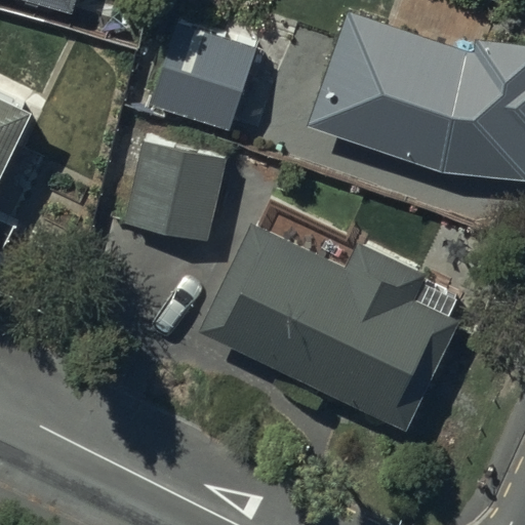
[(351,8),(311,125),(444,174),(524,179),(524,42),(478,39),(477,51),(470,50),(351,8)]
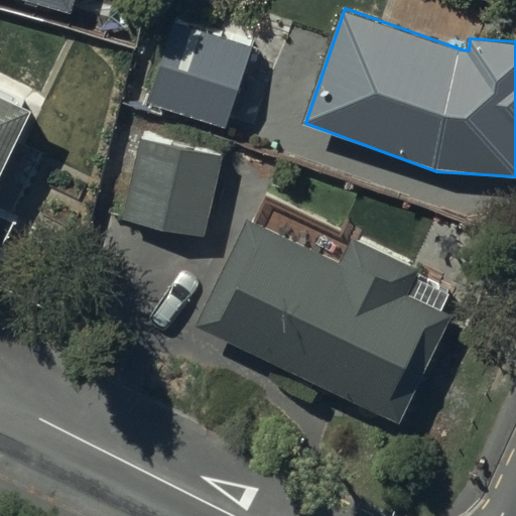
[(177,18),(150,102),(229,129),(233,118),(256,126),(271,85),(243,75),(254,44),(177,18)]
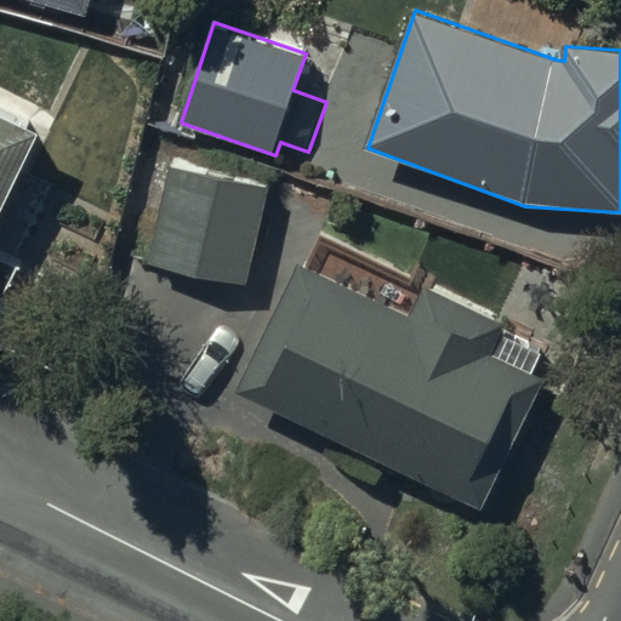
[(0,217),(28,161),(34,165),(57,118),(0,90),(0,217)]
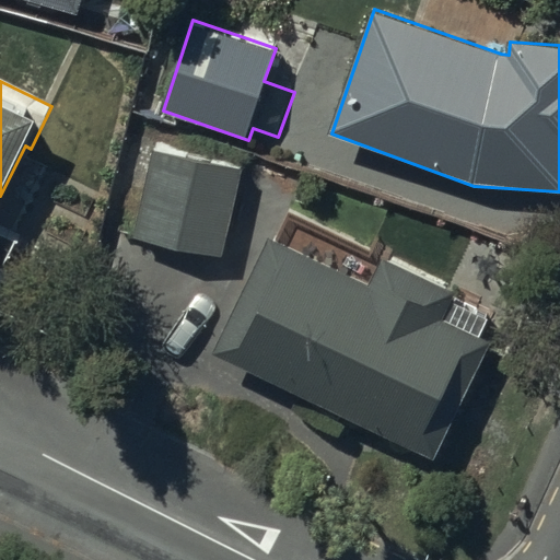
[(151,153),(135,240),(221,256),(238,170),(151,153)]
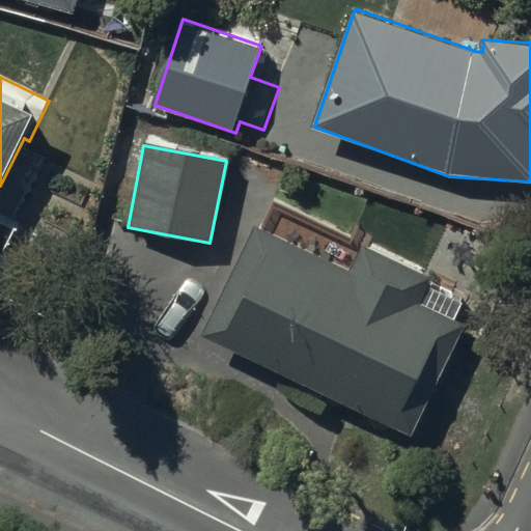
[(255,224),(202,336),(412,435),(478,294),(364,240),(350,269),(255,224)]
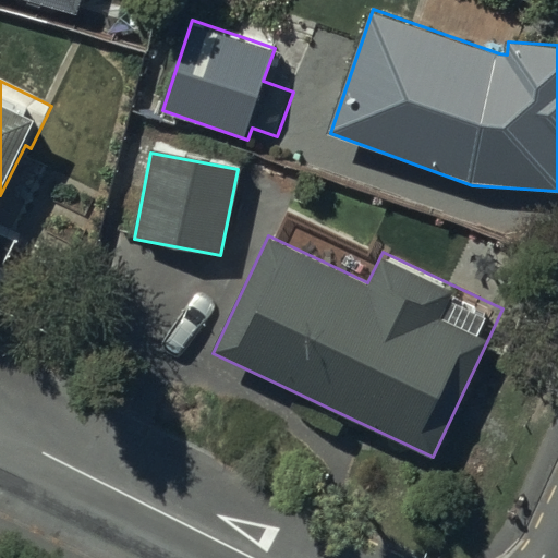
All buildings are outlined.
